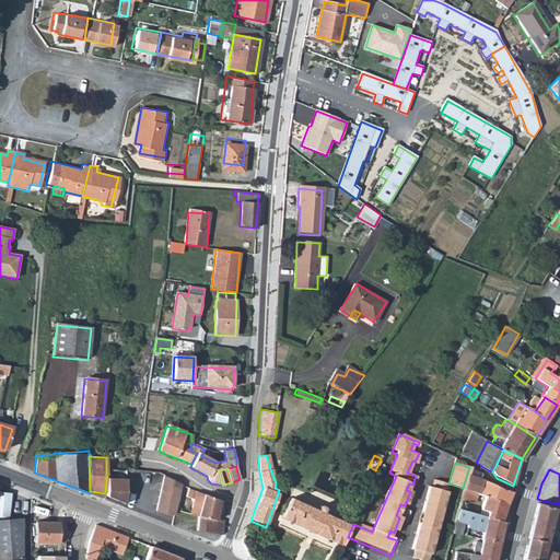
[(506,504),(511,492),(483,480),(467,474),(463,488),(463,489),(475,493),(480,494),(506,504)]
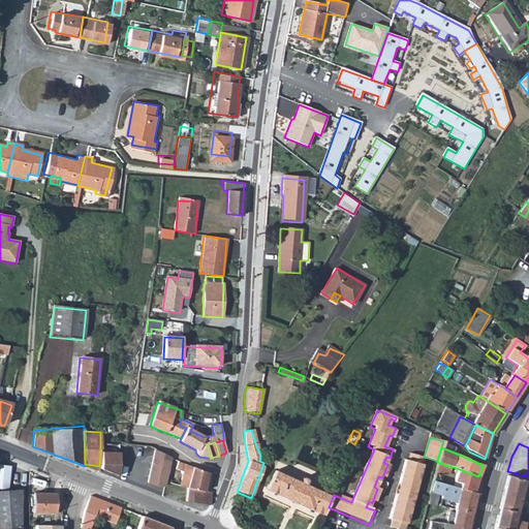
[(165,480),(170,459),(155,450),(148,481),(164,486),(165,480)]
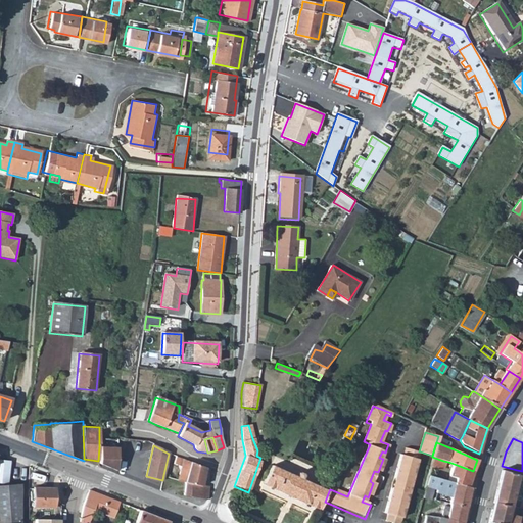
[(116,448),(99,447),(98,461),(98,464),(115,471),(116,448)]
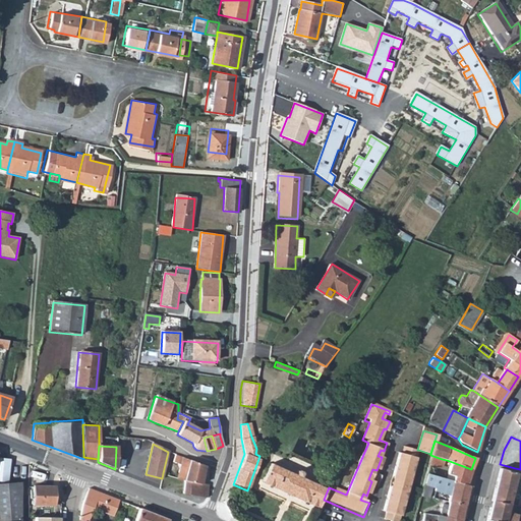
[(418,451),(404,447),(402,454),(399,453),(383,512),(386,513),(384,520),(387,520),(398,520),(411,476),(418,451)]
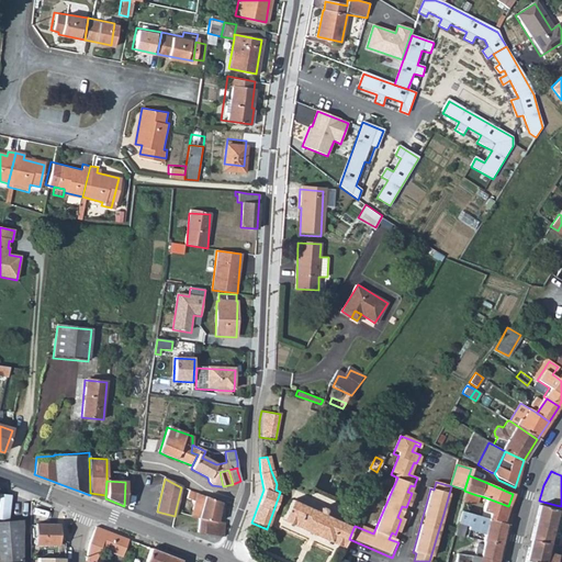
[(474,504),(476,495),(464,491),(461,502),(474,504)]
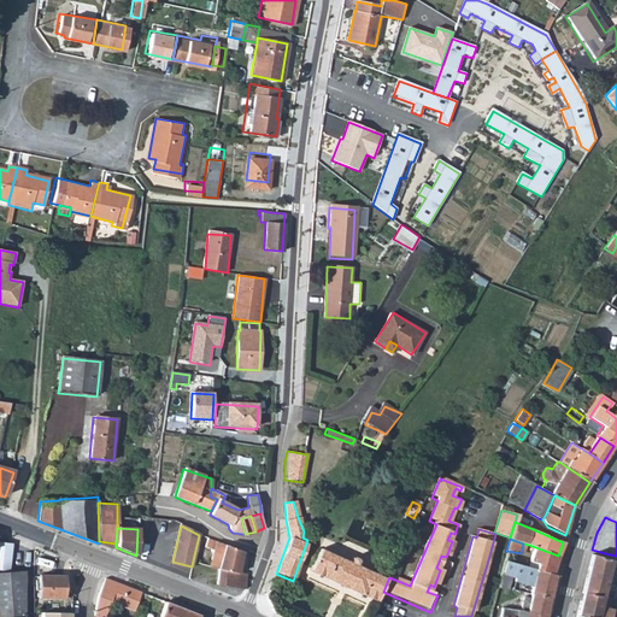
[(236,573),(241,551),(216,541),(210,566),(217,569),(236,573)]
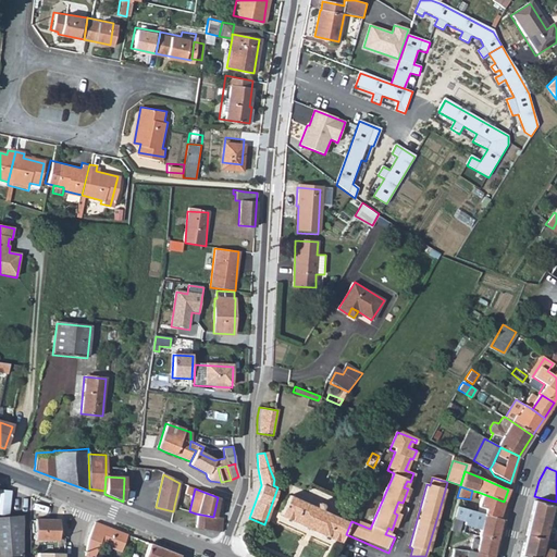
[(0,491),(0,514),(8,515),(10,491),(0,491)]
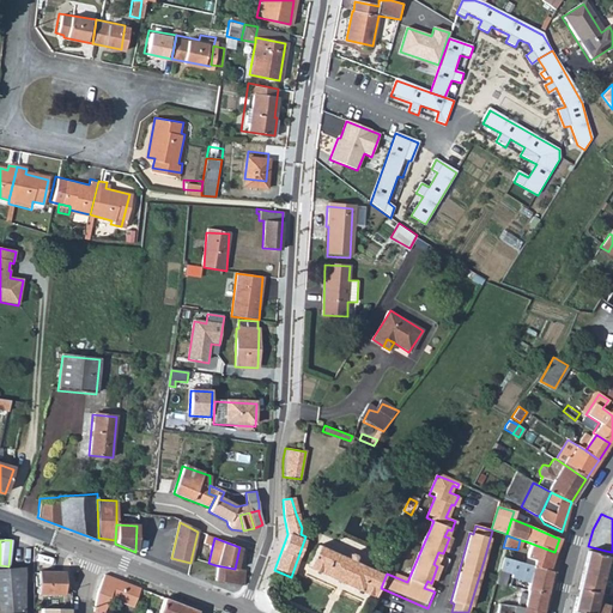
[(550,564),(554,552),(526,541),(525,546),(528,547),(526,552),(525,558),(532,559),(550,564)]
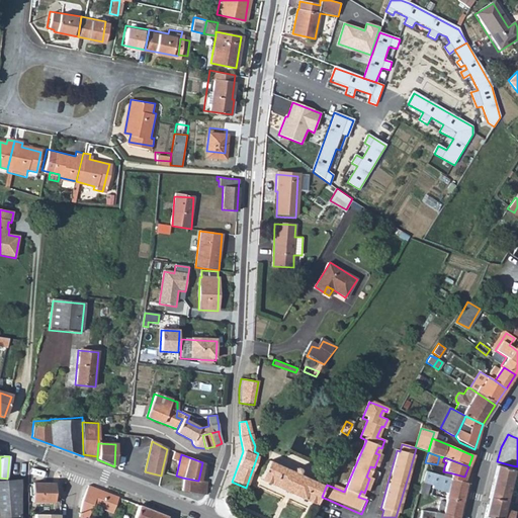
[(497,461),(483,517),(512,517),(514,512),(504,509),(513,471),(513,470),(511,470),(512,465),(497,461)]
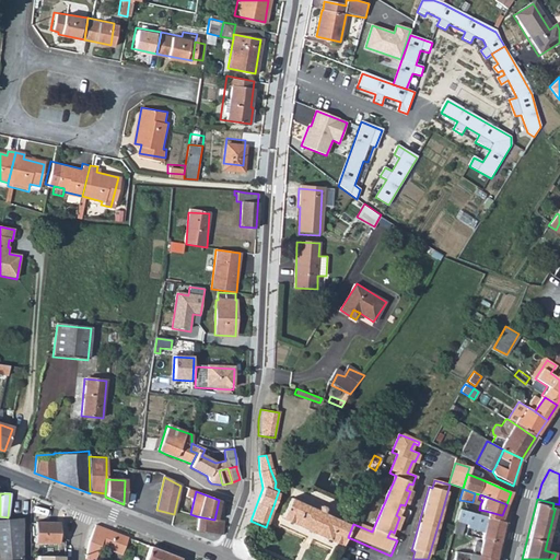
[(281,521),(343,547),(348,537),(352,526),(324,514),(325,511),(324,506),(322,505),(317,508),(316,511),(290,500),(281,521)]
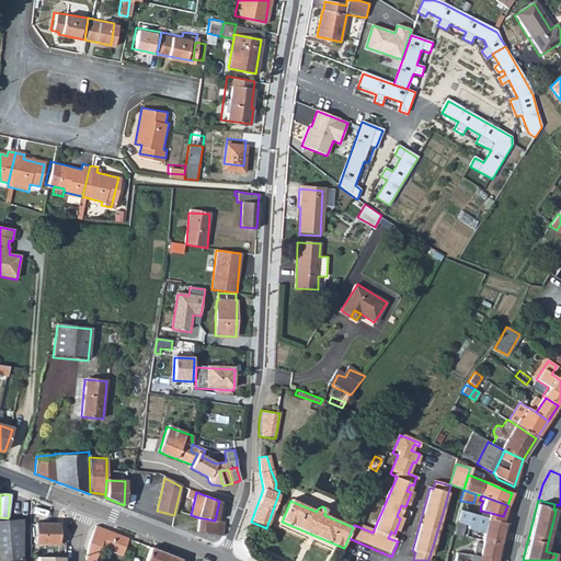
[(485,518),(487,512),(480,511),(481,505),(473,503),(460,501),(458,513),(485,518)]
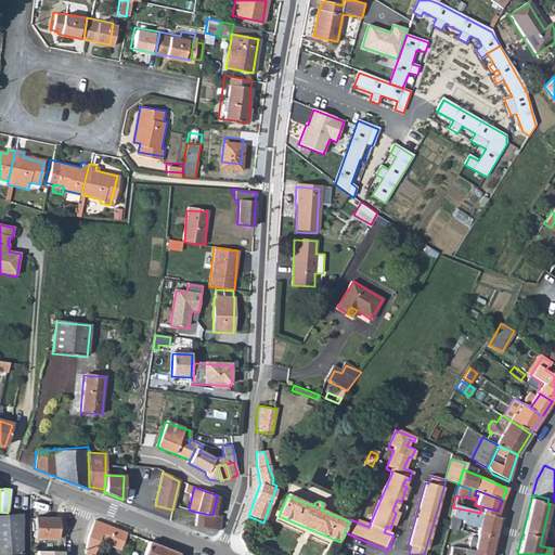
[(499,517),(498,511),(481,506),(480,513),(499,517)]
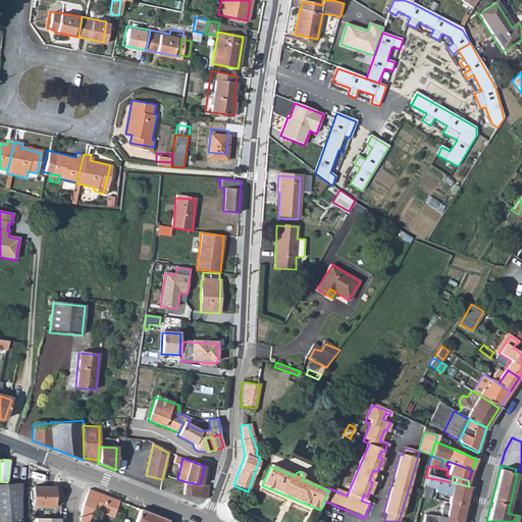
[(461,521),(469,486),(452,482),(426,477),(421,499),(429,500),(431,489),(452,493),(449,508),(441,507),(439,518),(424,515),(422,521),(461,521)]
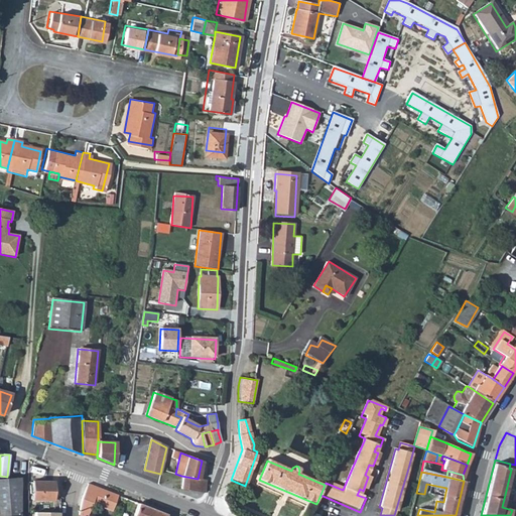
[(205,493),(205,480),(198,479),(181,476),(180,489),(205,493)]
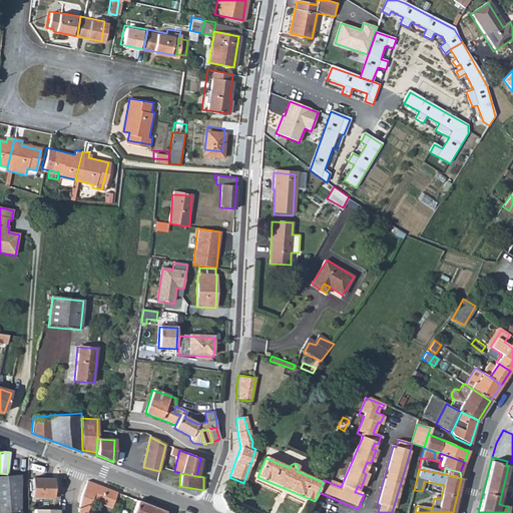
[(18,474),(8,474),(6,475),(0,475),(0,512),(15,512),(16,512),(20,512),(18,474)]
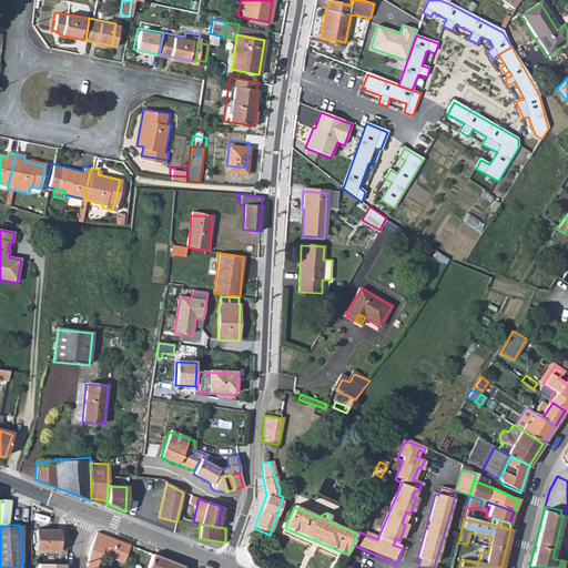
[(60,551),(58,530),(34,530),(37,551),(60,551)]
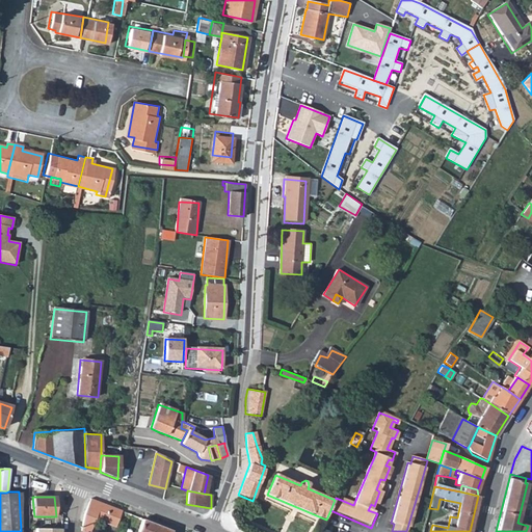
[(84,514),(81,531),(82,531),(89,531),(94,519),(114,527),(121,510),(87,497),(86,501),(89,502),(84,514)]
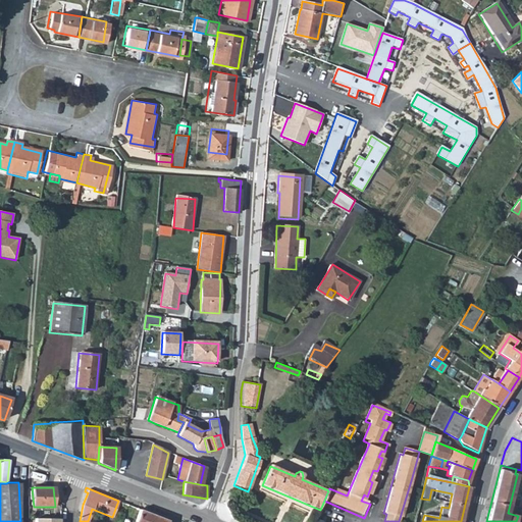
[(166,521),(167,520),(139,509),(134,521),(166,521)]
